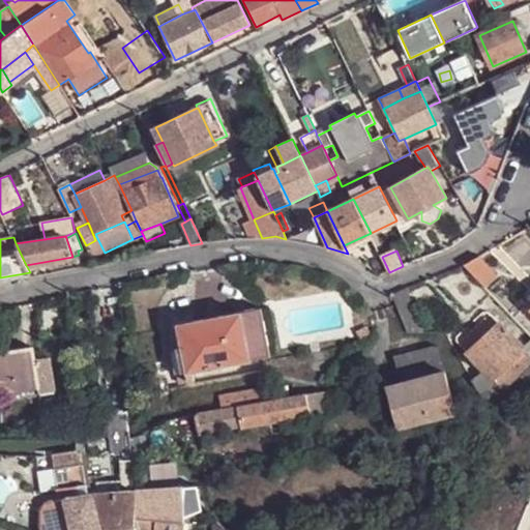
[(496,276),(480,257),(465,265),(483,287),(496,276)]
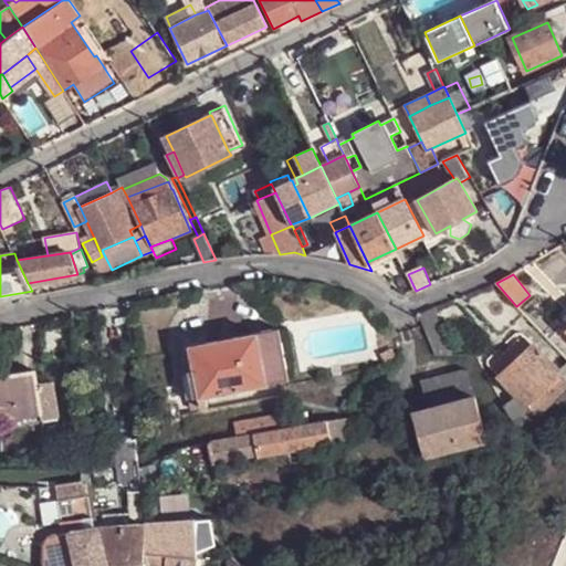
[(433,307),(419,314),(427,331),(441,325),(433,307)]
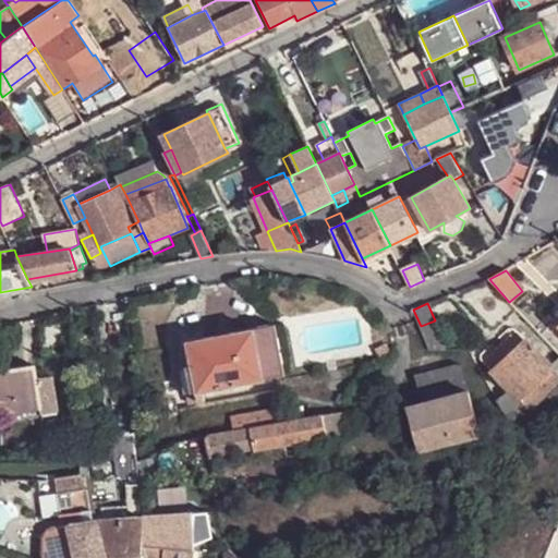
[(557,306),(547,317),(557,328),(557,326),(557,306)]
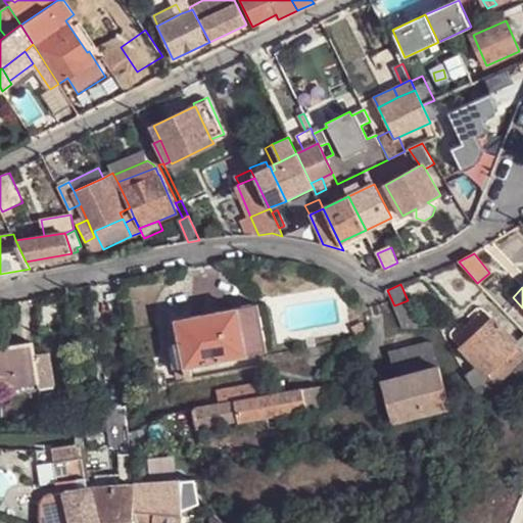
[(402,328),(419,328),(408,300),(394,305),(402,328)]
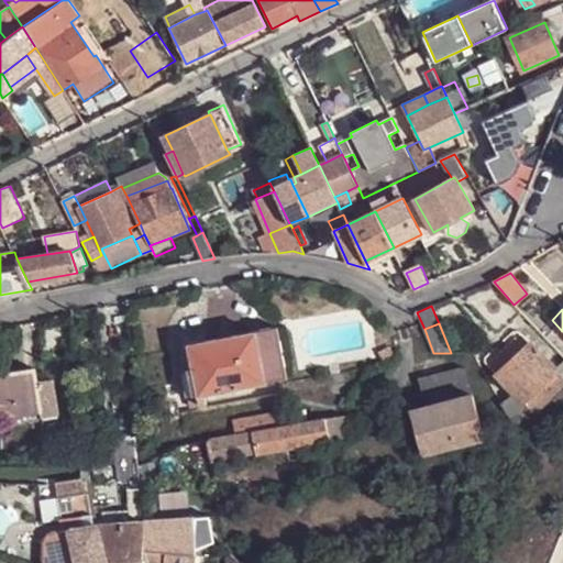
[(266,381),(289,376),(278,326),(257,329),(266,381)]
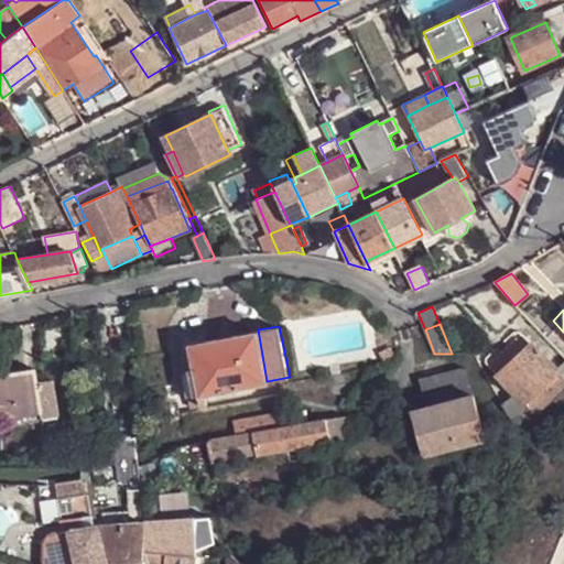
[(267,381),(258,329),(207,339),(205,333),(187,336),(184,337),(182,342),(183,347),(187,370),(183,371),(186,393),(188,396),(193,398),(206,394),(206,393),(267,381)]
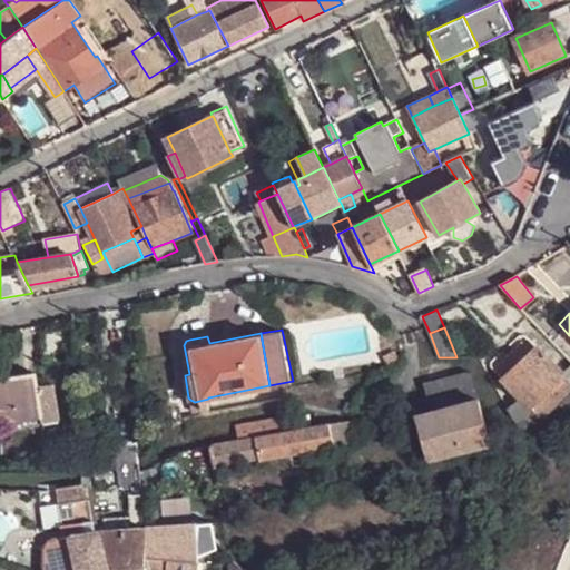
[(493,371),(502,380),(537,350),(528,340),(493,371)]
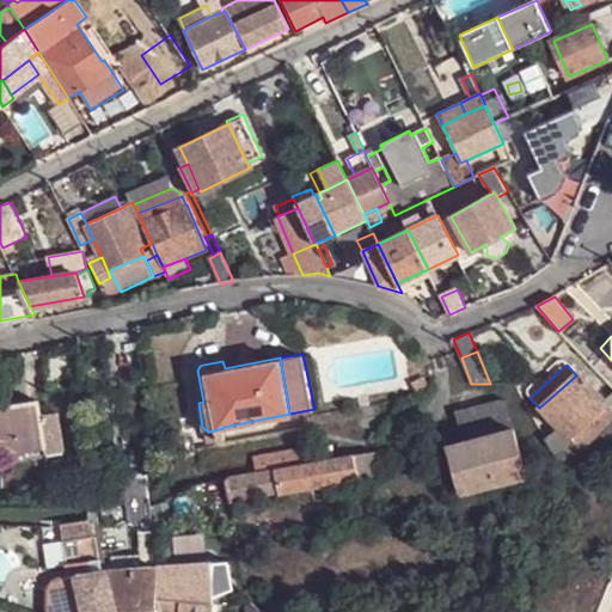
[(423,375),(411,383),(417,392),(429,385),(423,375)]
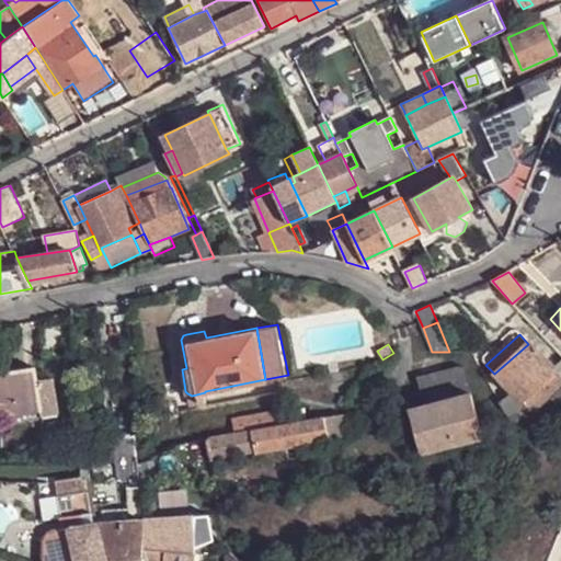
[(528,344),(494,374),(514,396),(521,404),(534,393),(556,374),(553,371),(528,344)]
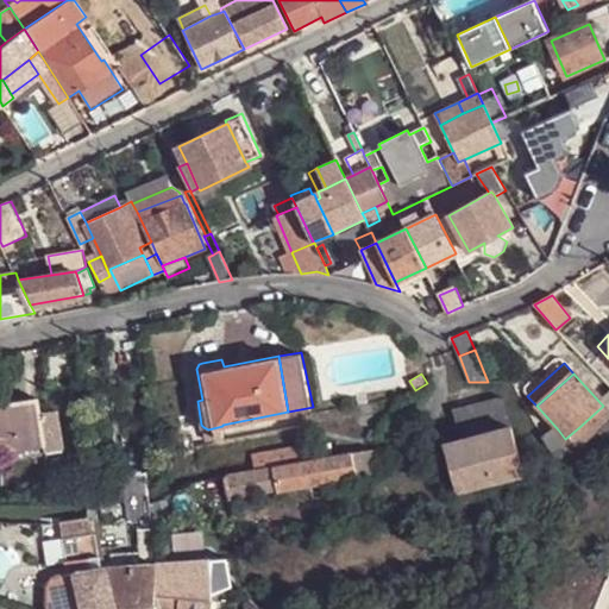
[(452,409),(462,439),(510,427),(503,396),(452,409)]
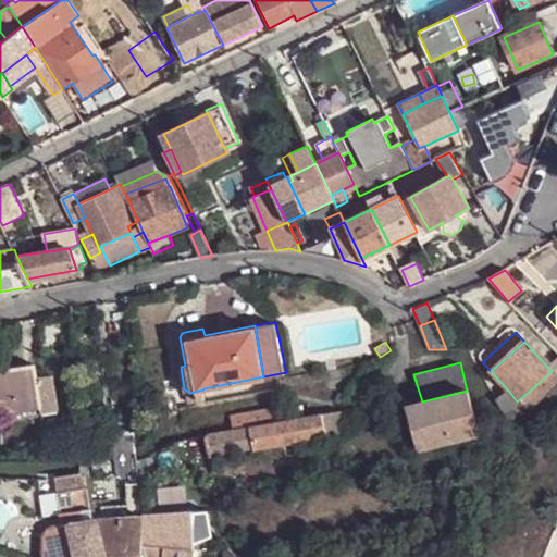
[(16,367),(17,375),(38,371),(36,363),(16,367)]
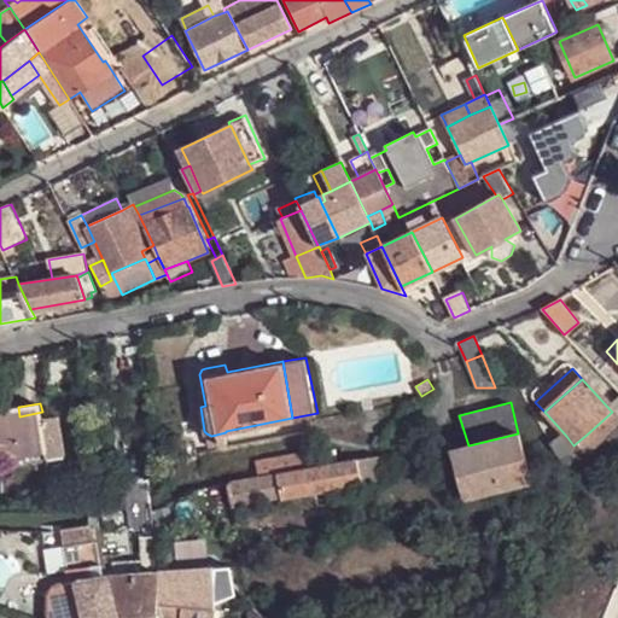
[(44,419),(42,412),(19,417),(18,407),(0,408),(0,458),(48,452),(50,458),(68,455),(62,415),(44,419)]
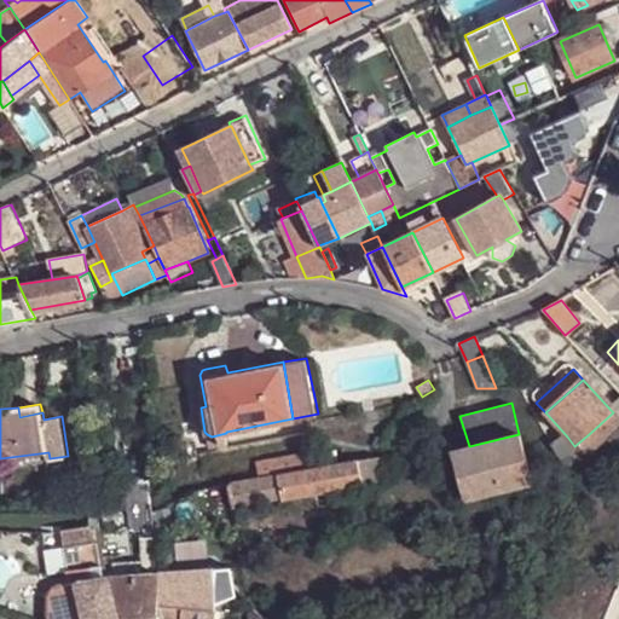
[(600,445),(618,424),(618,418),(613,412),(589,434),(597,443),(600,445)]
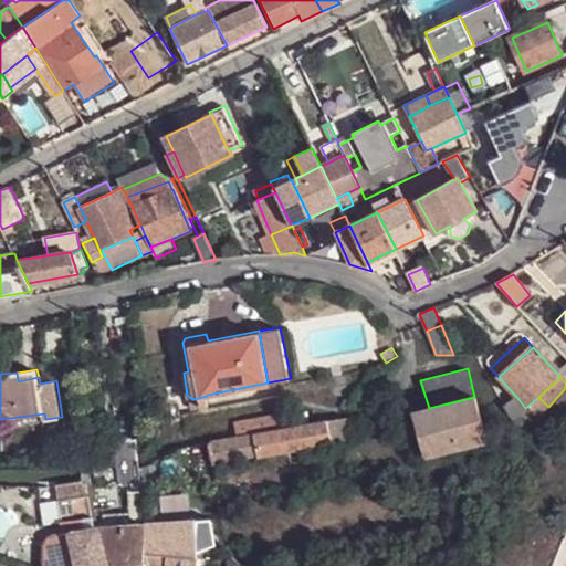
[(525,408),(537,419),(548,407),(546,405),(538,397),(525,408)]
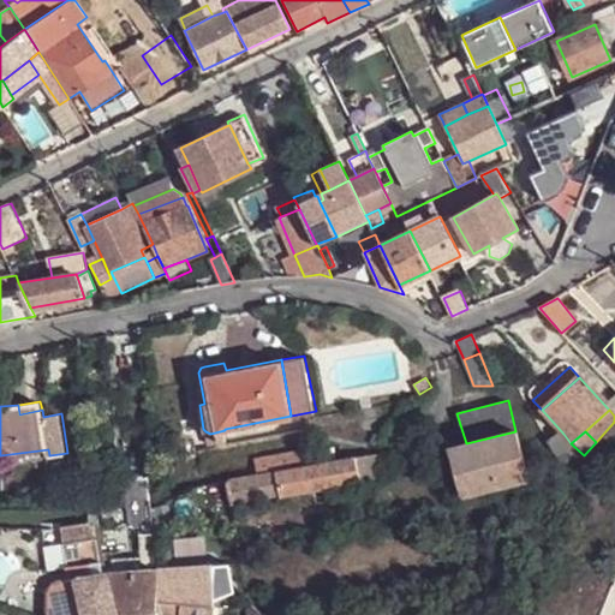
[(465,496),(529,481),(518,433),(453,448),(465,496)]
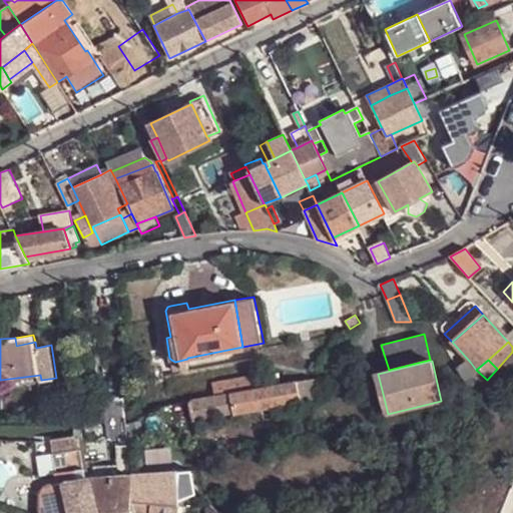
[(476,370),(470,362),(458,372),(465,384),(469,379),(477,387),(487,380),(476,370)]
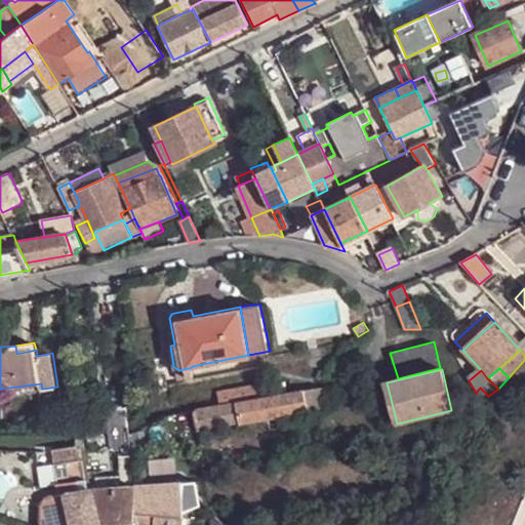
[(236,402),(271,396),(268,382),(234,389),(236,402)]
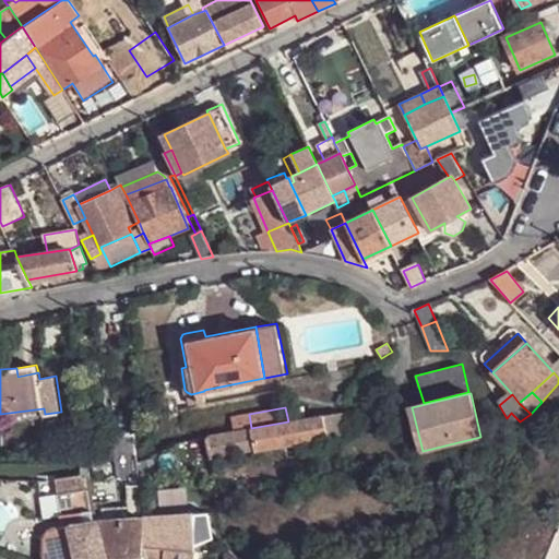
[(345,433),(342,413),(323,416),(328,436),(345,433)]
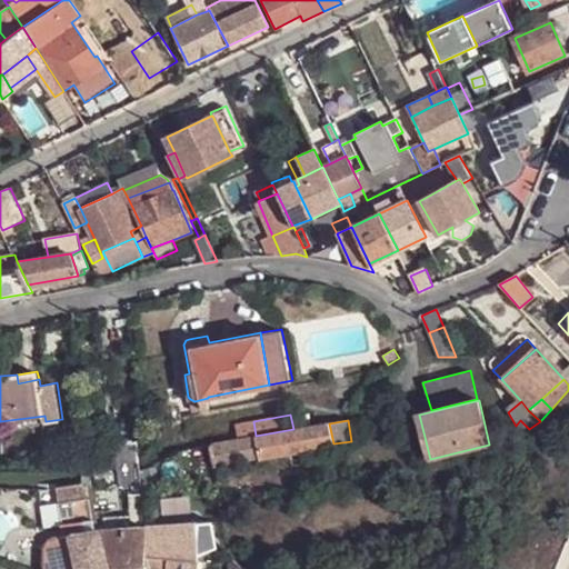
[(520,420),(516,426),(521,436),(529,429),(520,420)]
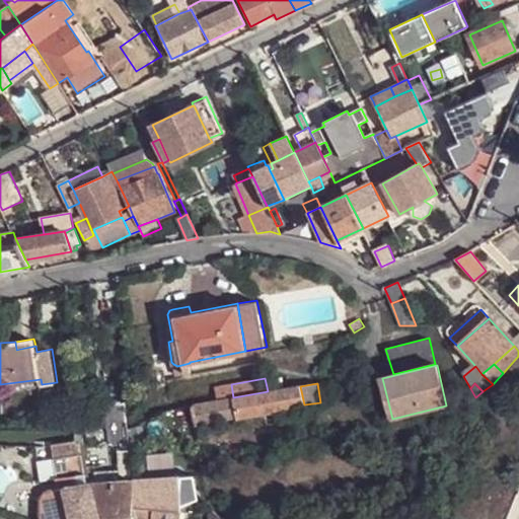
[(218,400),(233,397),(231,384),(216,387),(218,400)]
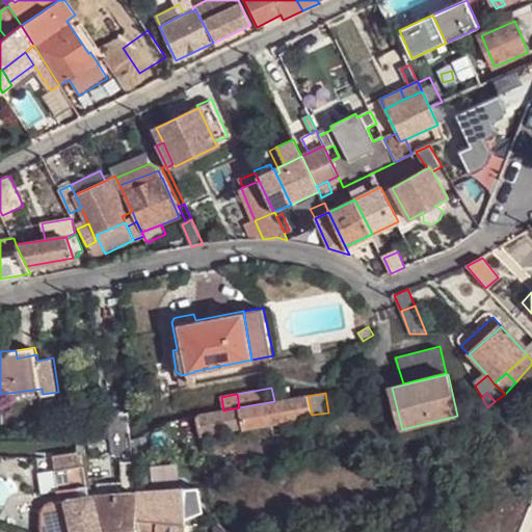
[(308,396),(309,395),(274,401),(239,407),(242,425),(243,429),(272,423),(290,419),(312,415),(308,396)]
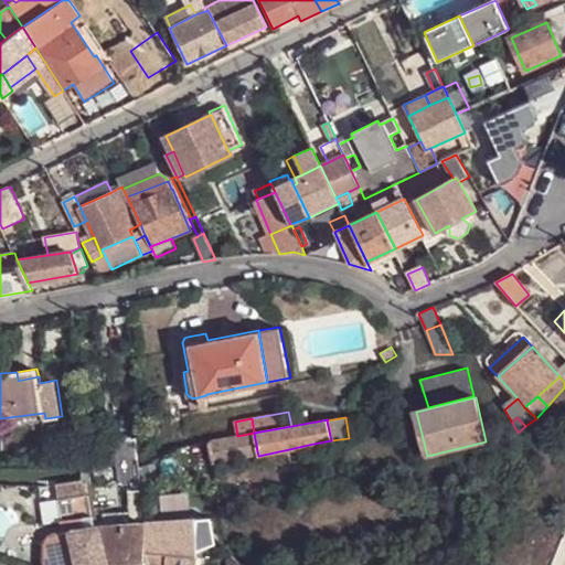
[(209,441),(212,460),(257,451),(254,433),(237,436),(209,441)]
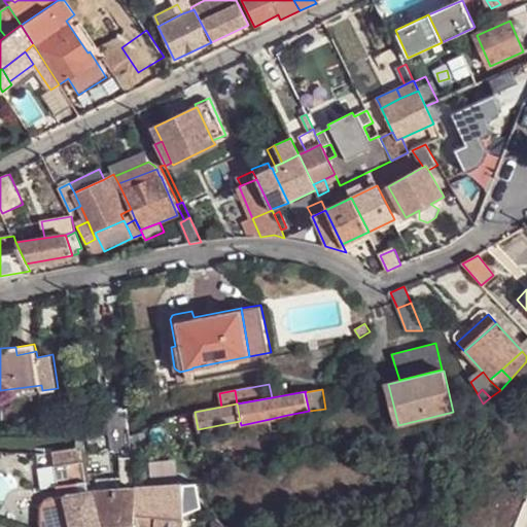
[(113,416),(114,449),(130,448),(128,415),(113,416)]
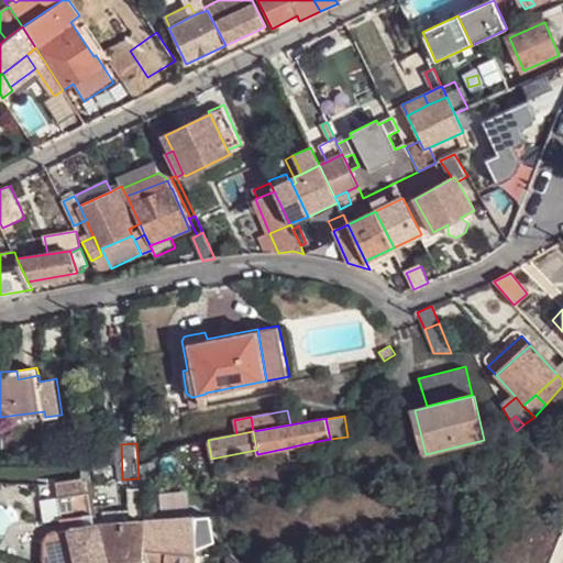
[(307,443),(288,448),(291,463),(309,460),(307,443)]
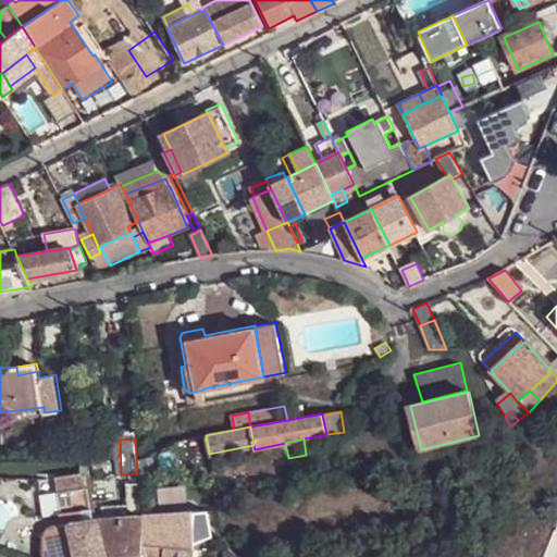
[(76,556),(104,556),(96,520),(95,498),(93,458),(81,457),(81,477),(56,481),(62,528),(70,525),(76,556)]
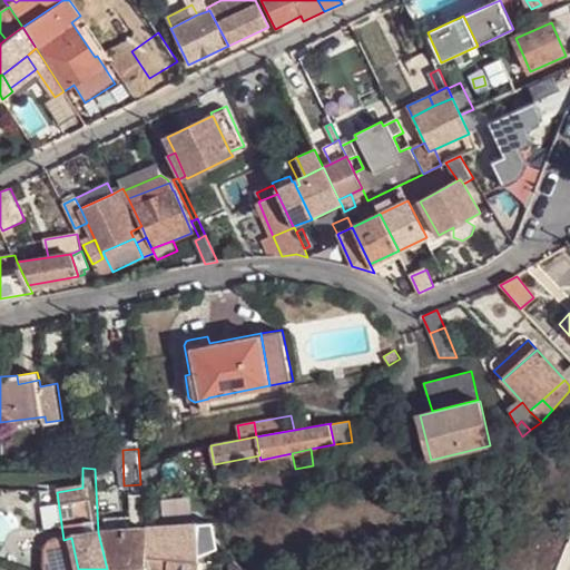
[(106,532),(145,529),(143,495),(129,497),(131,516),(105,518),(106,532)]
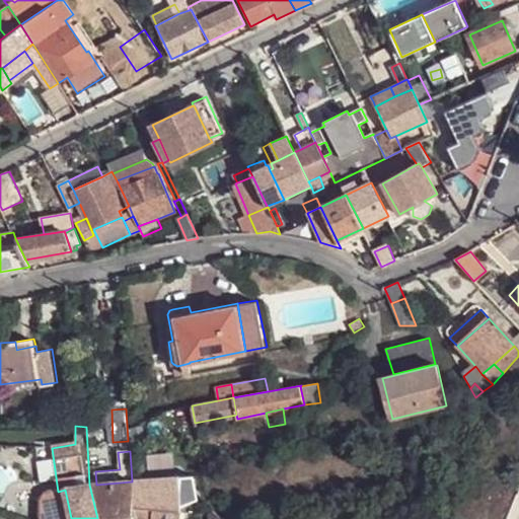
[(180,476),(132,482),(131,509),(132,508),(150,510),(157,510),(178,511),(181,512),(180,476)]
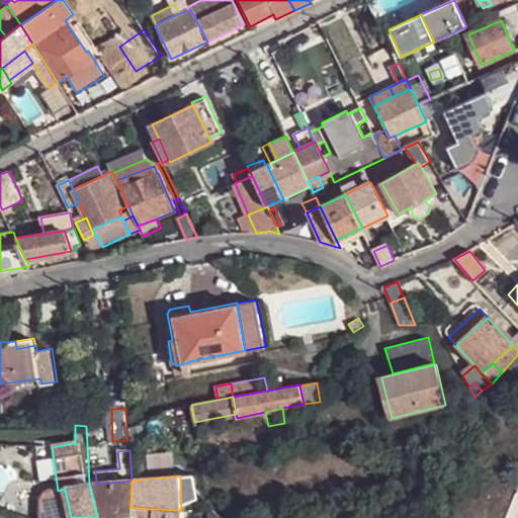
[(89,484),(97,517),(132,517),(132,507),(131,508),(132,481),(96,484),(89,484)]
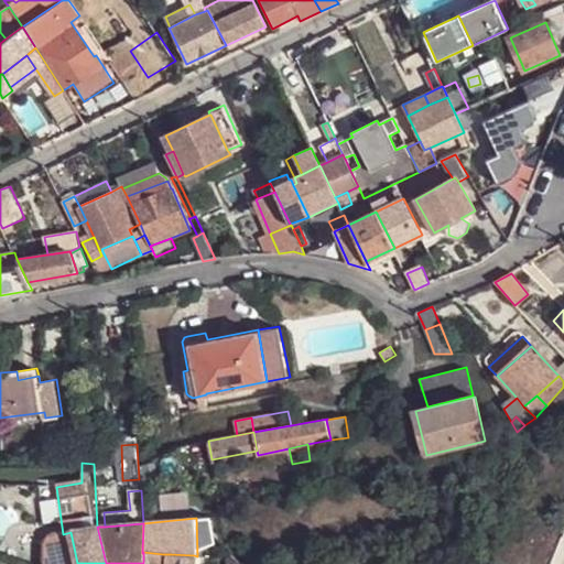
[(77,563),(71,532),(63,534),(45,540),(44,563),(77,563)]
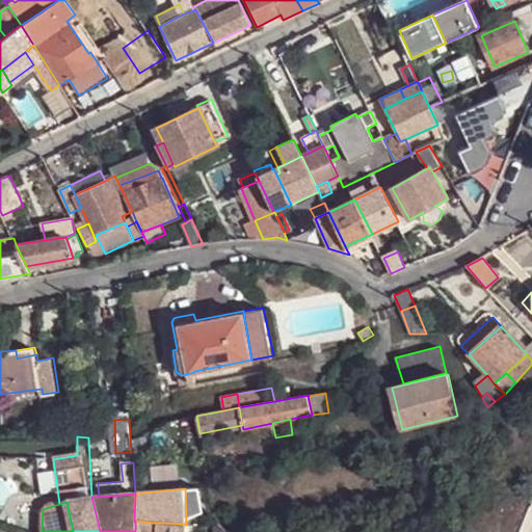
[(135,531),(152,531),(154,523),(135,521),(135,531)]
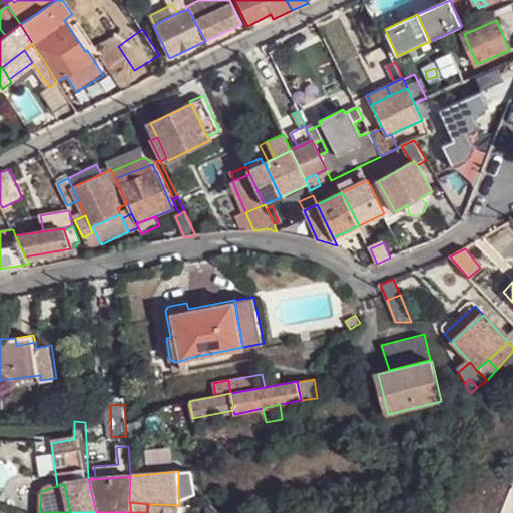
[(175,512),(176,505),(155,504),(154,512),(175,512)]
